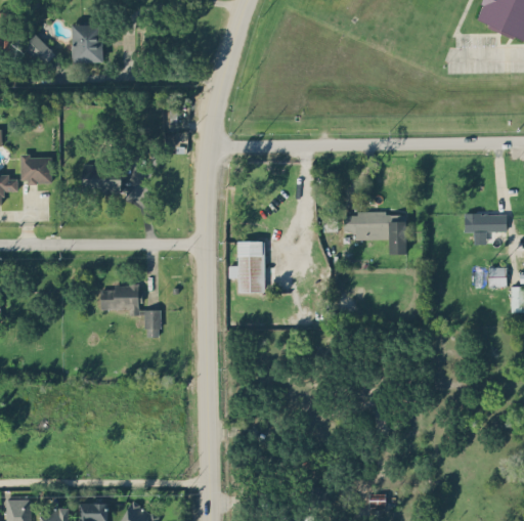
[(523,0),(485,0),(476,23),(523,43),(523,0)]
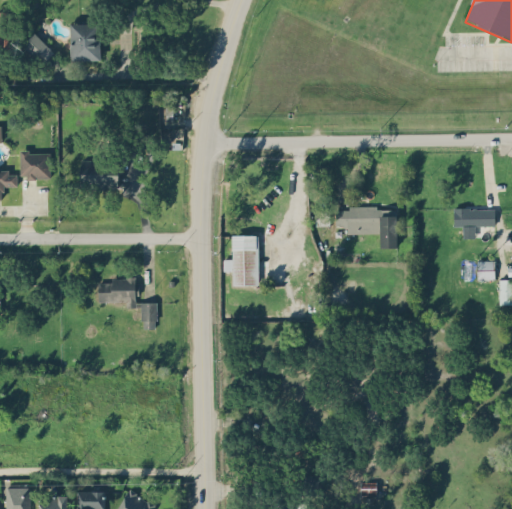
[(0,50),(16,50),(16,13),(0,13),(0,50)]
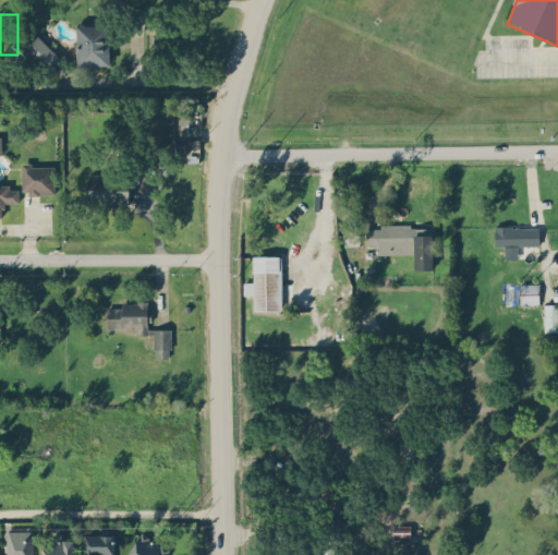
[(109,27),(76,27),(76,68),(109,68),(109,27)]
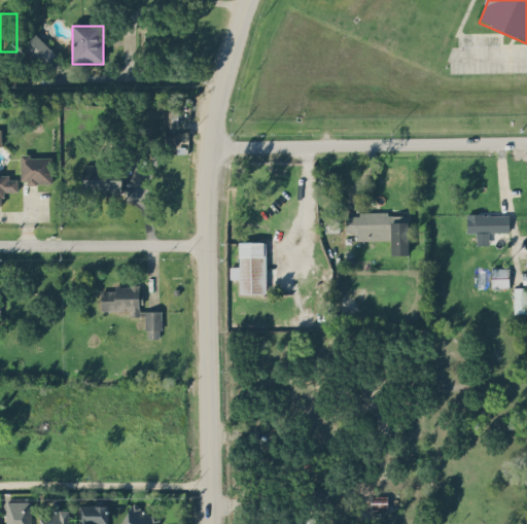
[(43,68),(56,55),(35,35),(23,48),(43,68)]
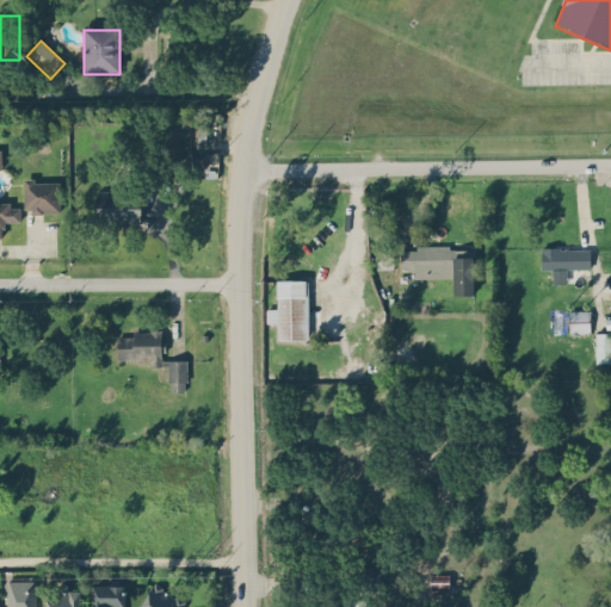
[(24,215),(60,215),(60,181),(24,181),(24,215)]
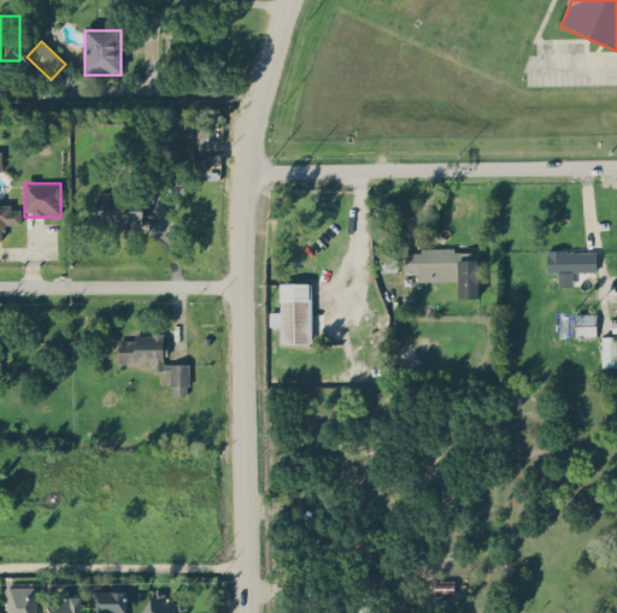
[(97,229),(141,229),(141,195),(97,195),(97,229)]
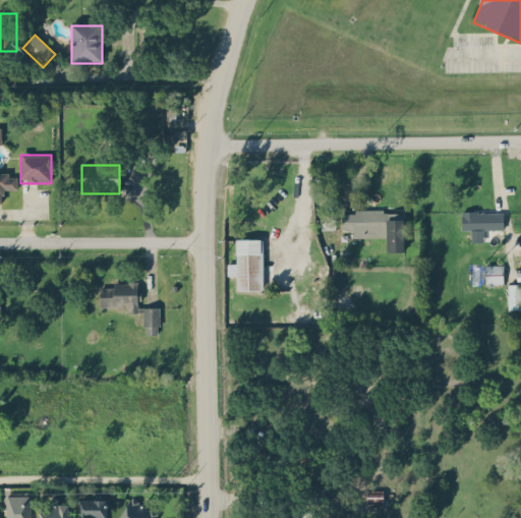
[(0,209),(3,209),(2,191),(16,190),(16,172),(0,172),(0,209)]
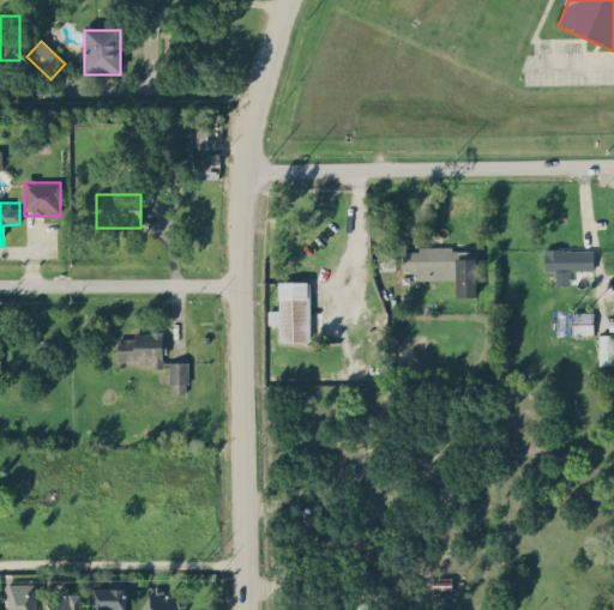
[(475,297),(475,248),(402,249),(402,272),(415,272),(415,282),(452,281),(452,299),(475,297)]
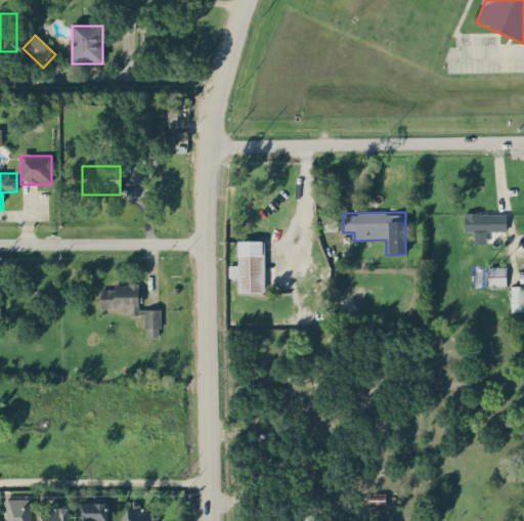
[(464,215),(464,232),(505,232),(505,215),(464,215)]
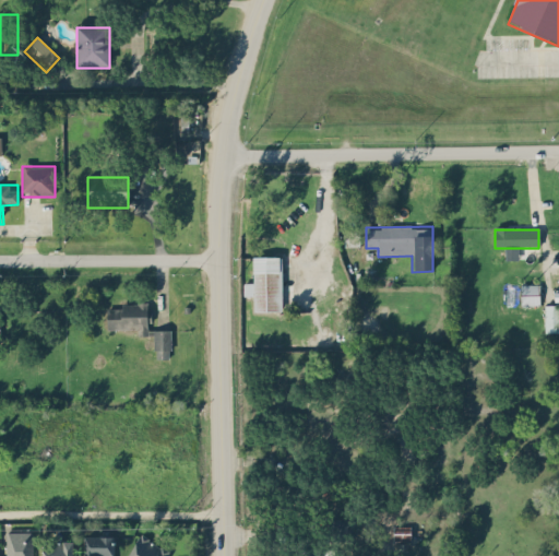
[(343,248),(358,248),(358,231),(343,231),(343,248)]
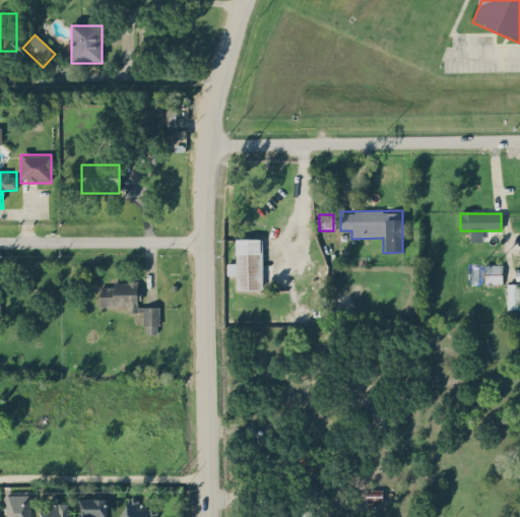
[(236,292),(263,292),(263,240),(236,240),(236,261),(226,261),(226,279),(236,279),(236,292)]
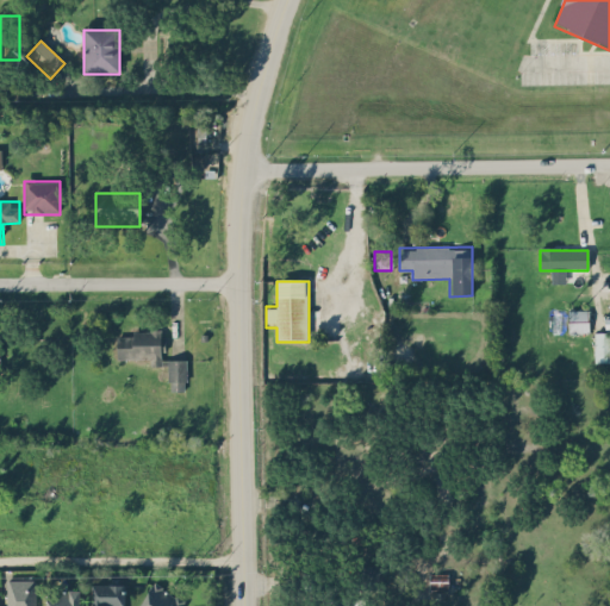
[(590,312),(567,312),(567,333),(590,333),(590,312)]
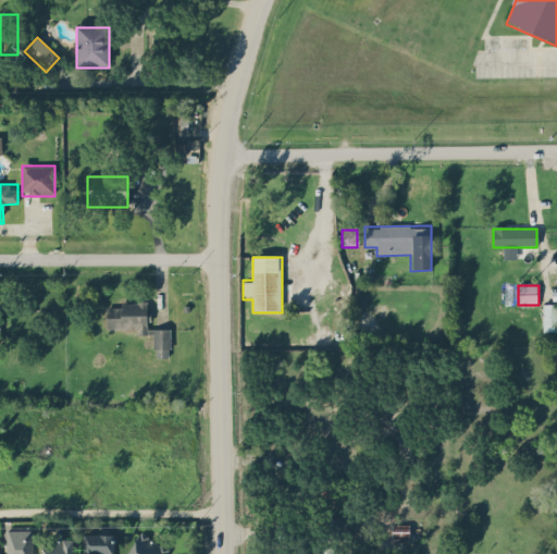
[(107,305),(107,332),(149,333),(149,305),(107,305)]
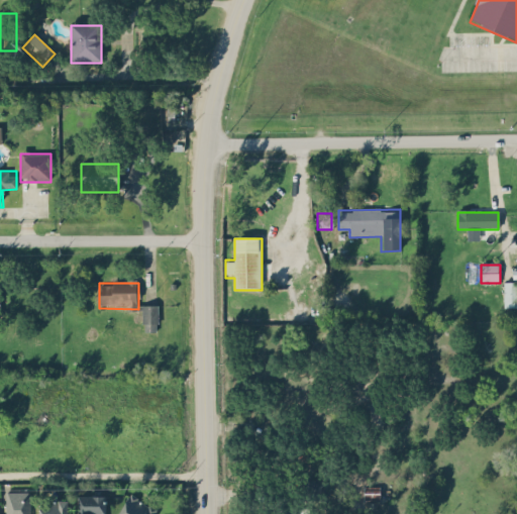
[(503,308),(516,308),(516,283),(503,283),(503,308)]
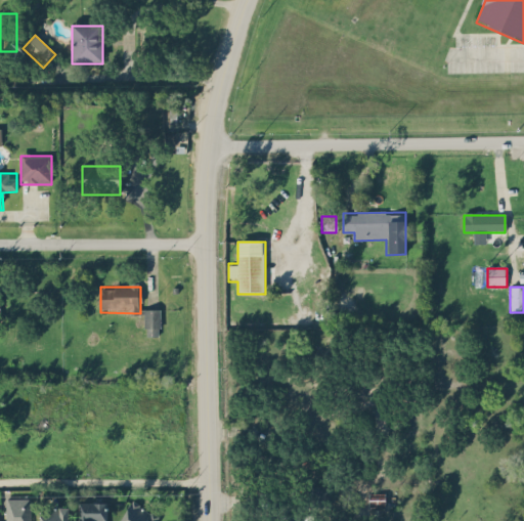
[(144,310),(144,338),(161,338),(161,310),(144,310)]
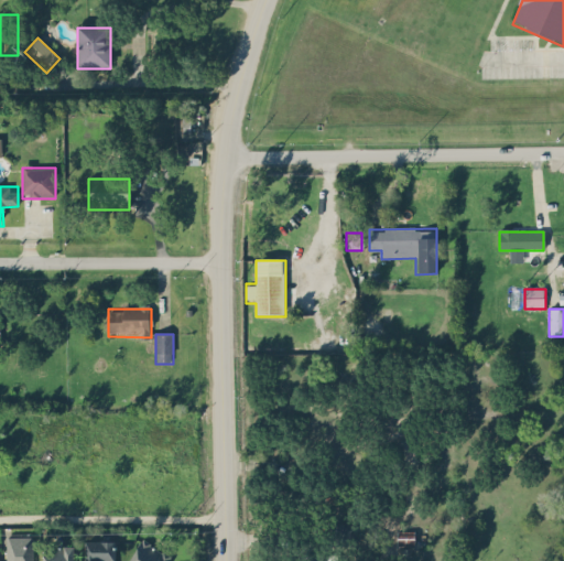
[(415,549),(415,532),(397,532),(397,549),(415,549)]
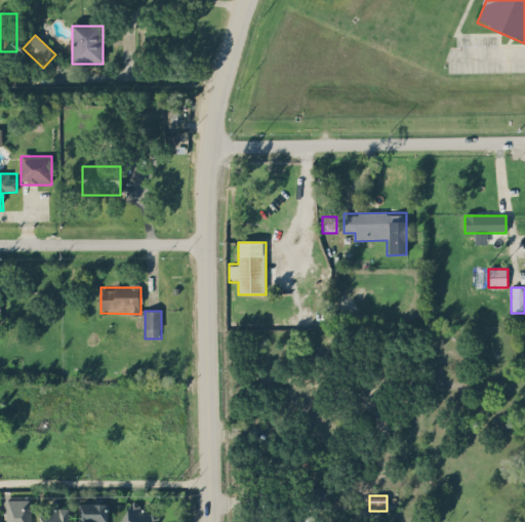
[(30,521),(30,500),(6,500),(6,521),(30,521)]
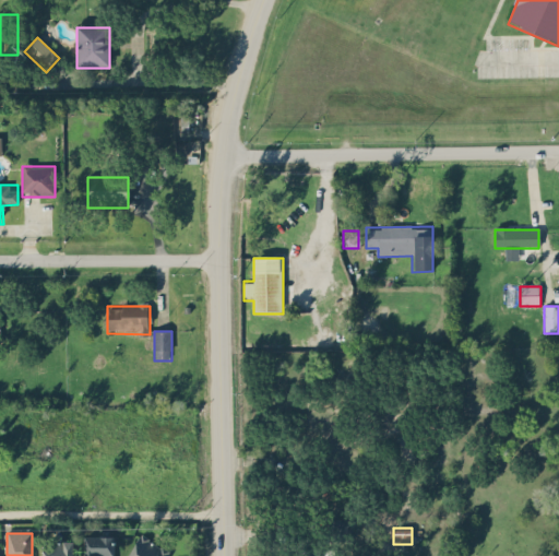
[(167,555),(169,552),(140,536),(130,555),(167,555)]
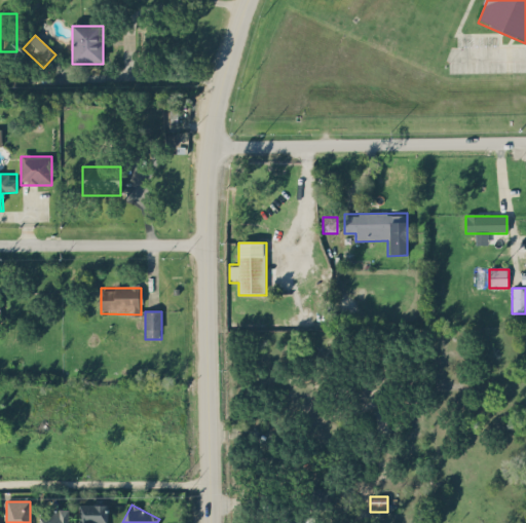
[(107,522),(107,506),(79,506),(79,522),(107,522)]
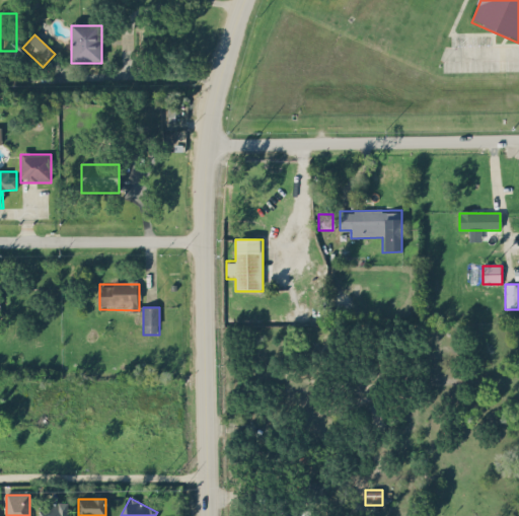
[(67,515),(67,504),(40,504),(40,515),(67,515)]
